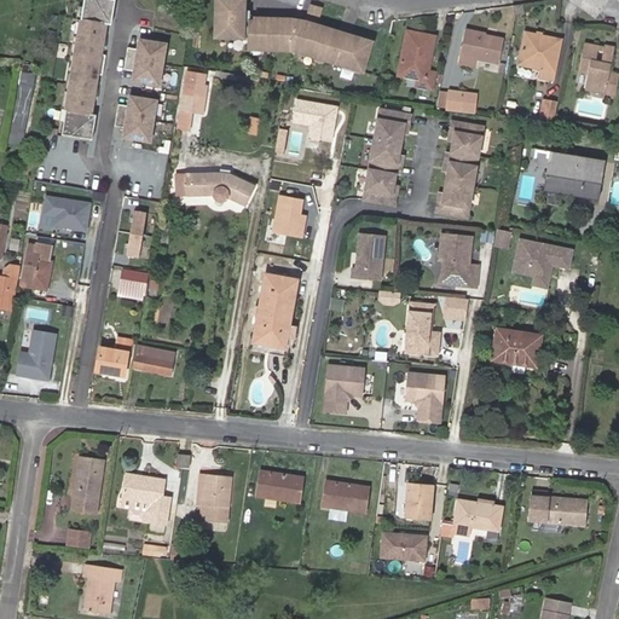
[(63,121),(62,134),(91,139),(96,114),(90,113),(86,113),(92,73),(97,73),(102,74),(105,55),(99,53),(96,52),(100,22),(104,23),(110,24),(114,0),(82,0),(82,6),(86,7),(84,19),(80,19),(65,109),(69,109),(67,122),(63,121)]
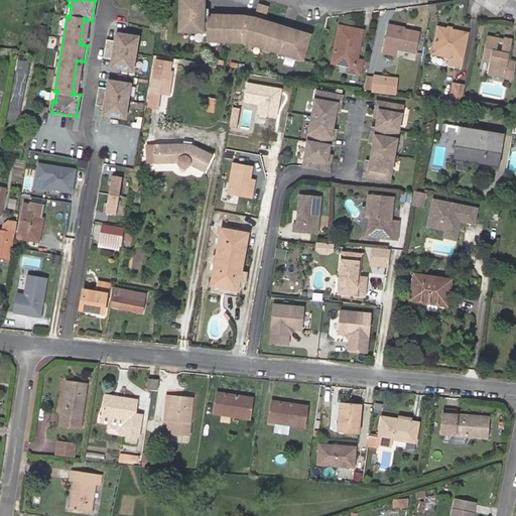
[(279,40),(283,26),(267,22),(255,18),(252,30),(247,32),(242,29),(243,16),(229,15),(220,15),(220,17),(212,17),(212,18),(212,22),(208,21),(203,21),(195,21),(195,17),(196,17),(197,9),(196,9),(196,6),(204,7),(203,0),(179,0),(179,19),(179,20),(179,29),(183,29),(203,30),(203,28),(207,28),(207,37),(220,37),(220,39),(220,40),(228,40),(228,37),(230,37),(238,38),(238,40),(245,41),(250,42),(250,39),(261,43),(271,46),(270,49),(280,52),(286,54),(288,54),(289,51),(295,53),(294,56),(296,57),(302,59),(303,55),(309,35),(292,29),(288,43),(285,42),(285,43),(283,43),(281,42),(282,41),(279,40)]
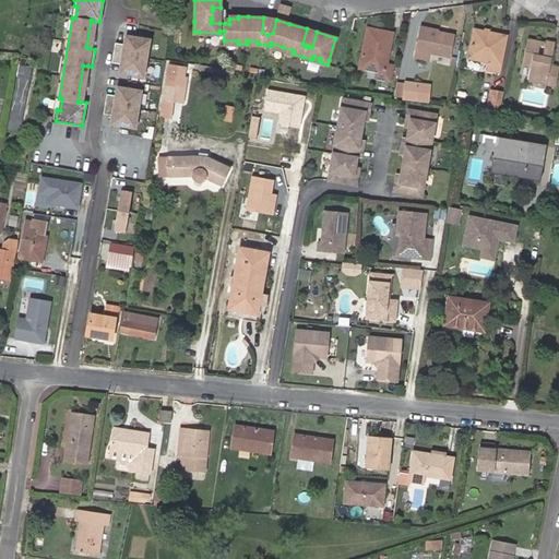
[(474,12),(473,3),(463,4),(465,13),(466,13),(474,12)]
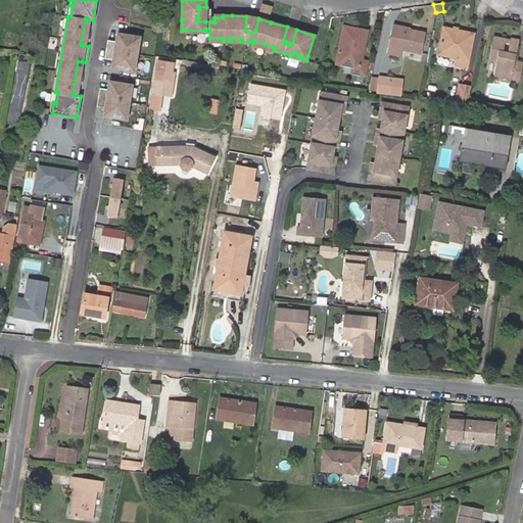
[(65,5),(50,102),(53,102),(56,103),(58,92),(55,92),(67,16),(70,16),(73,6),(69,5),(65,5)]
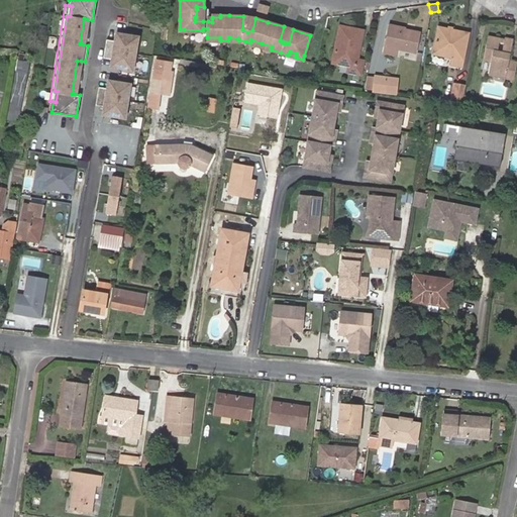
[(212,22),(212,18),(208,17),(208,9),(204,9),(204,7),(196,6),(196,9),(197,9),(196,17),(195,17),(195,21),(203,21),(208,21),(212,22)]
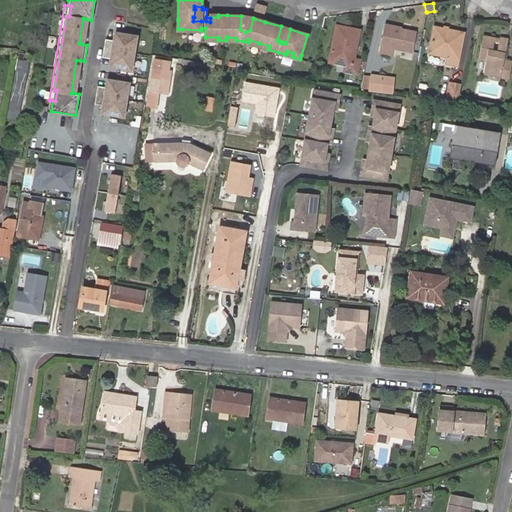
[(250,30),(253,18),(241,16),(240,29),(245,32),(250,30)]
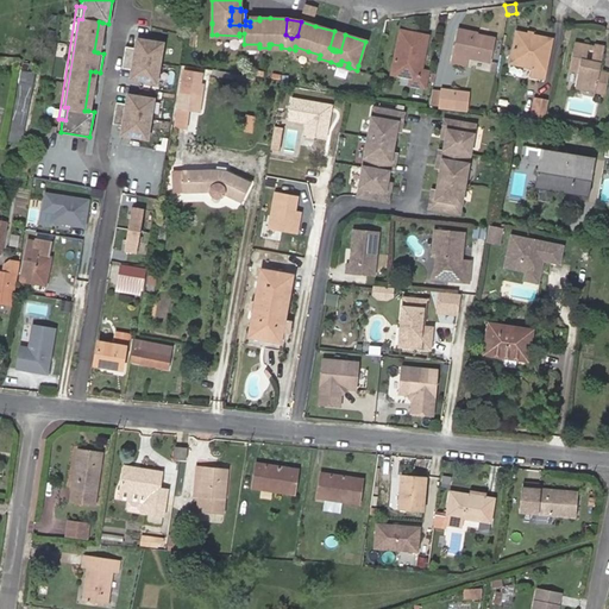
[(99,22),(94,51),(98,52),(99,48),(102,48),(106,31),(101,30),(102,23),(99,22)]
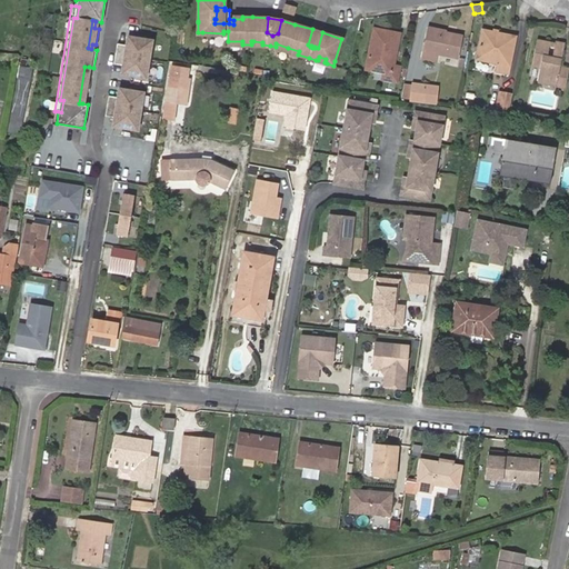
[(376,63),(375,69),(382,71),(391,72),(389,81),(399,83),(402,66),(395,65),(400,33),(375,28),(368,61),(376,63)]
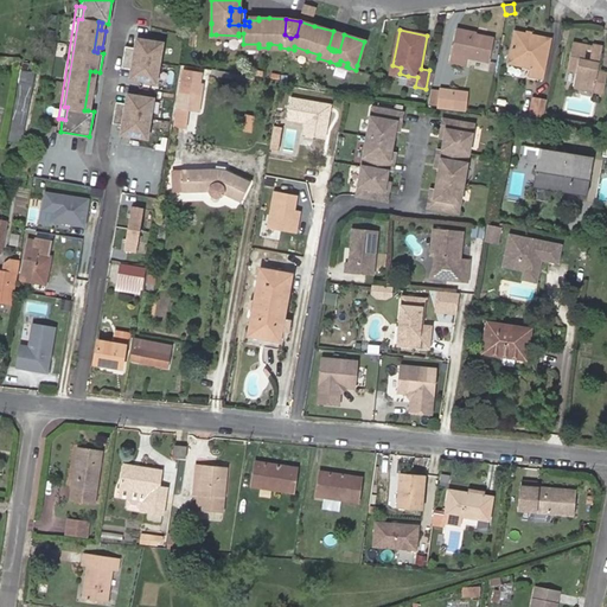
[(339,51),(344,34),(333,31),(328,48),(332,49),(331,50),(333,51),(336,51),(336,50),(339,51)]
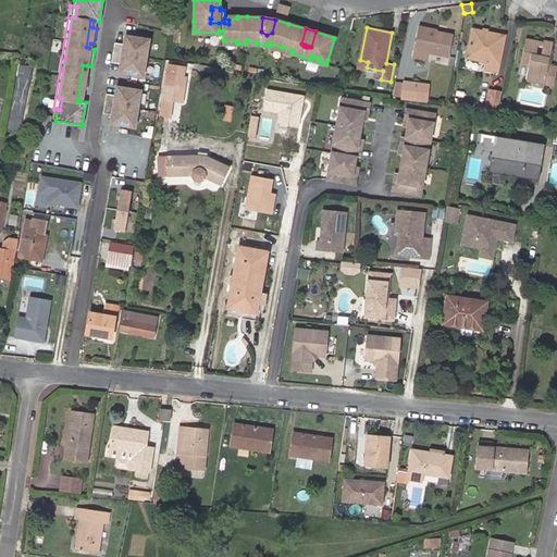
[(487,61),(499,64),(505,36),(473,29),(468,57),(487,61)]
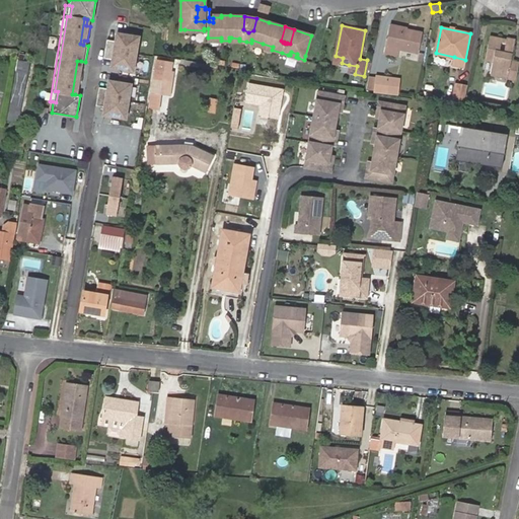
[(406,31),(391,28),(387,45),(400,48),(417,52),(422,32),(408,28),(406,31)]
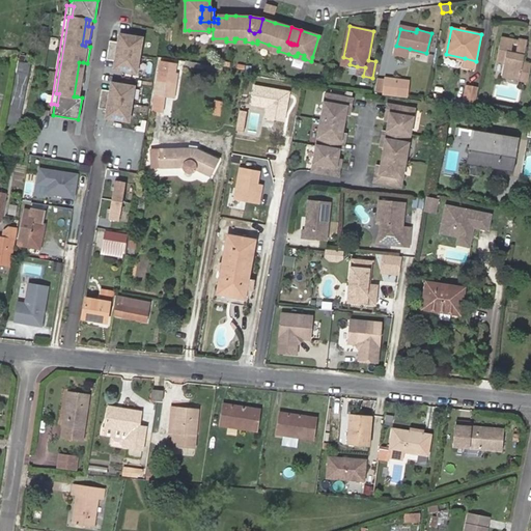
[(141,37),(118,33),(117,42),(108,40),(105,59),(114,60),(113,68),(135,72),(141,37)]
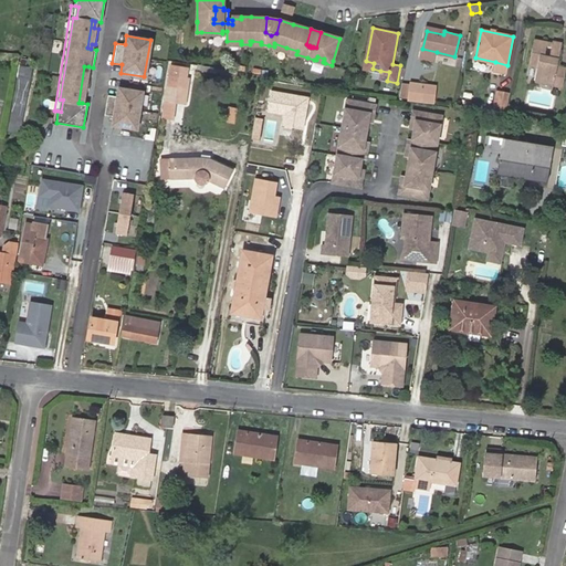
[(530,64),(537,66),(535,81),(562,86),(565,66),(557,64),(562,43),(553,42),(551,54),(545,53),(547,42),(534,39),(530,64)]
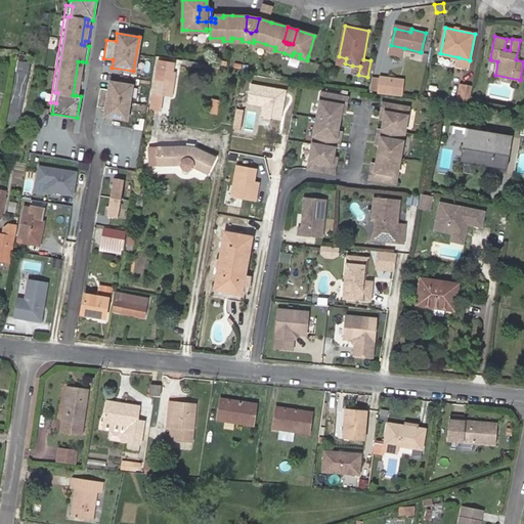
[(391,45),(389,54),(402,57),(404,48),(391,45)]
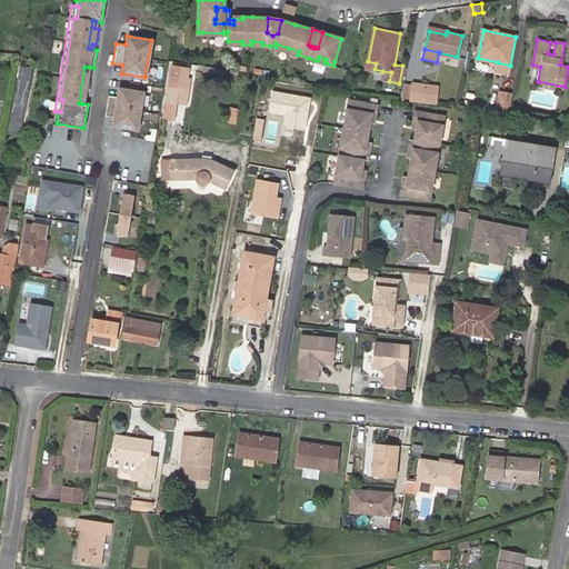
[(35,59),(23,58),(19,91),(9,131),(19,133),(29,90),(35,59)]
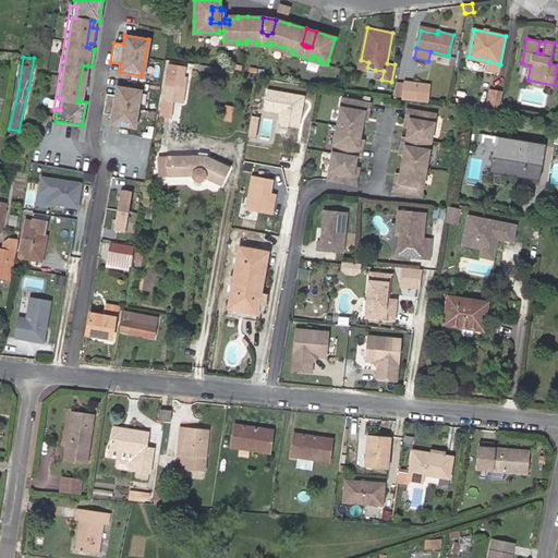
[(500,64),(488,61),(486,71),(498,74),(500,64)]
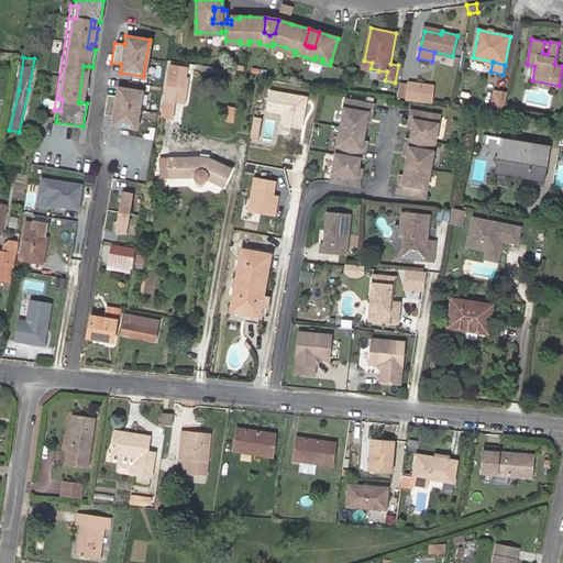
[(78,102),(81,102),(84,90),(87,90),(90,74),(87,74),(88,66),(84,66),(78,102)]
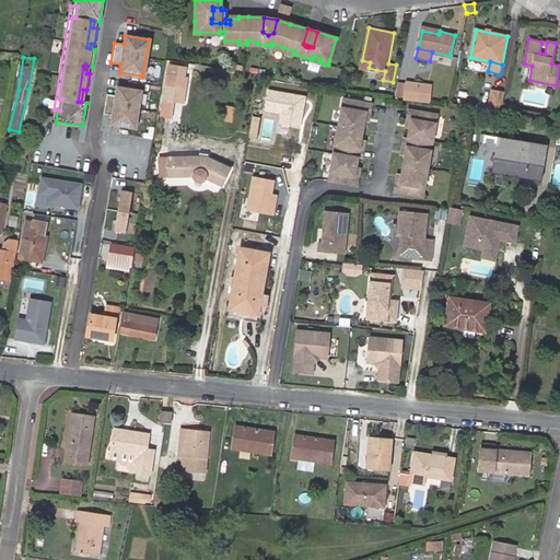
[(166,76),(187,79),(189,68),(167,66),(166,76)]
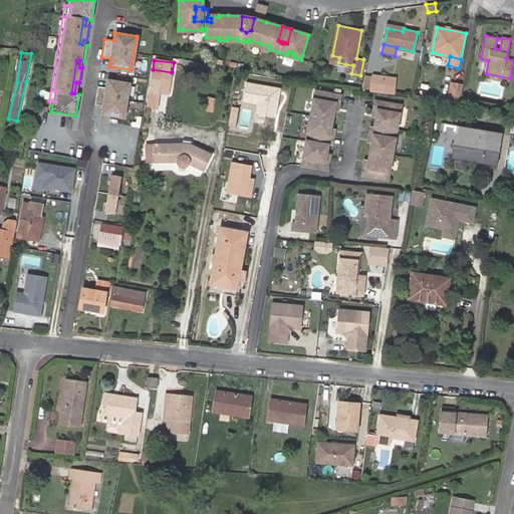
[(345,64),(344,72),(351,73),(353,65),(345,64)]
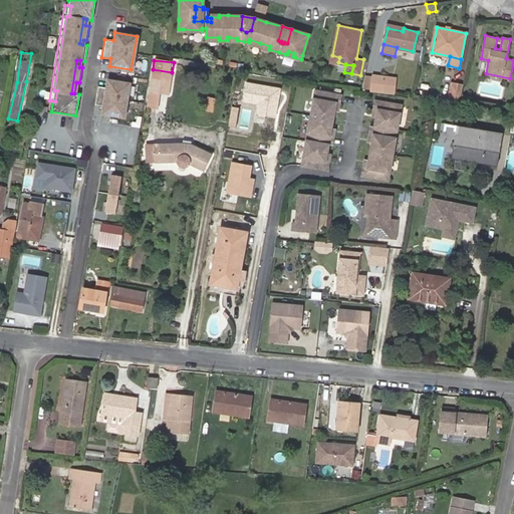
[(153,69),(152,77),(171,80),(172,72),(153,69)]
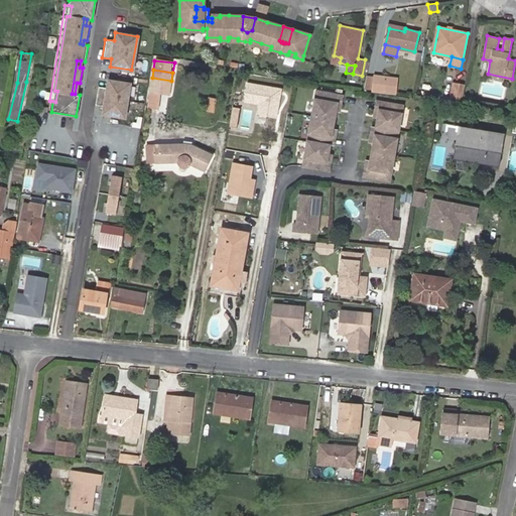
[(395,94),(397,79),(375,76),(374,78),(373,90),(373,91),(395,94)]
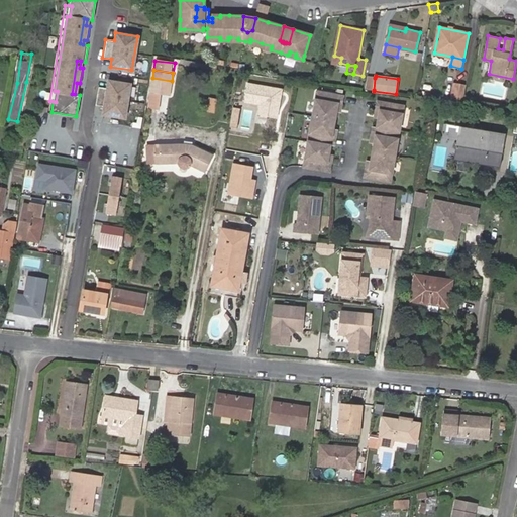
[(374,90),(375,78),(368,77),(367,89),(374,90)]
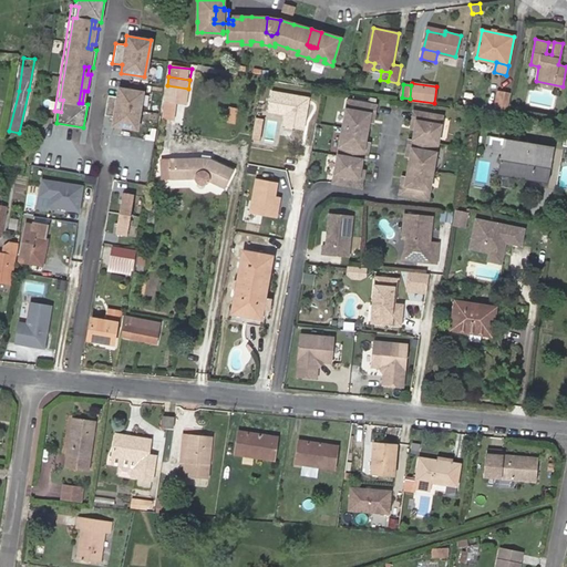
[(188,89),(167,85),(165,101),(186,104),(188,89)]
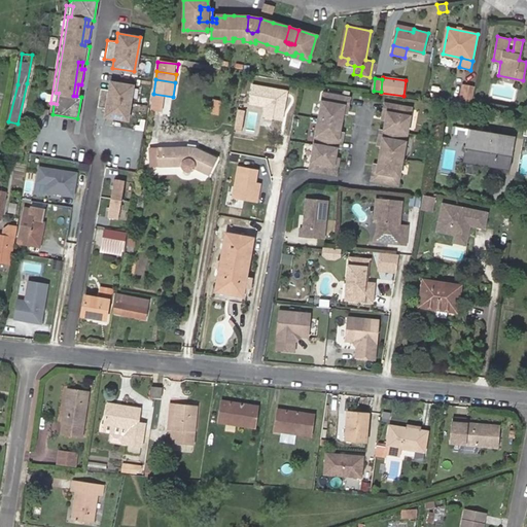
[(132,85),(110,81),(108,90),(100,89),(97,107),(106,108),(104,116),(127,119),(132,85)]
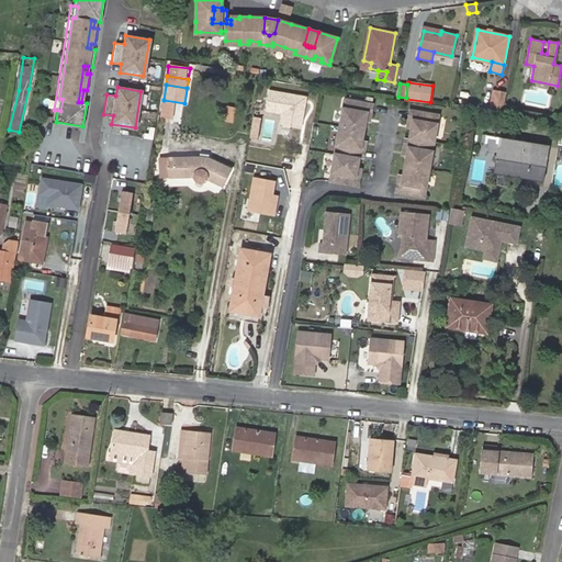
[(489,112),(501,113),(505,92),(493,90),(489,112)]
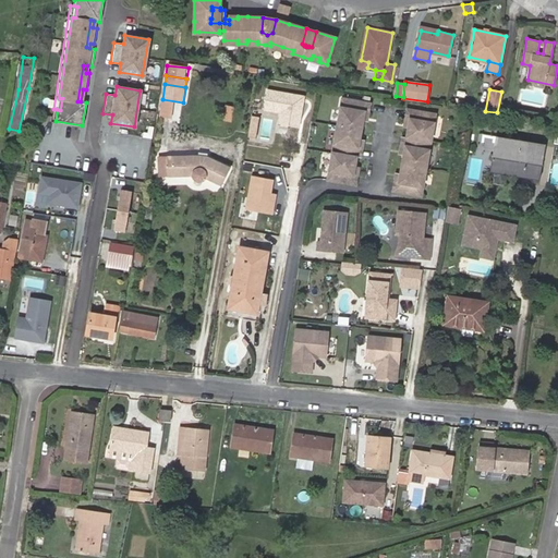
[(281,113),(279,123),(299,128),(305,97),(268,91),(265,110),(281,113)]
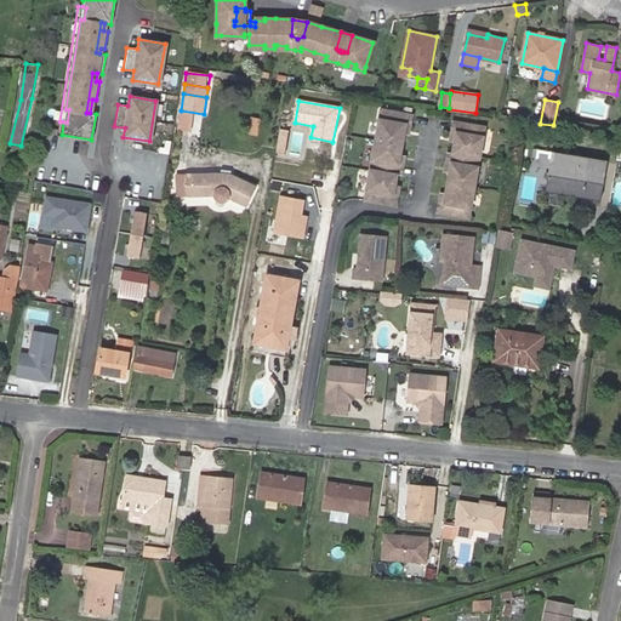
[(409,126),(410,117),(380,110),(375,141),(400,146),(403,135),(404,125),(409,126)]
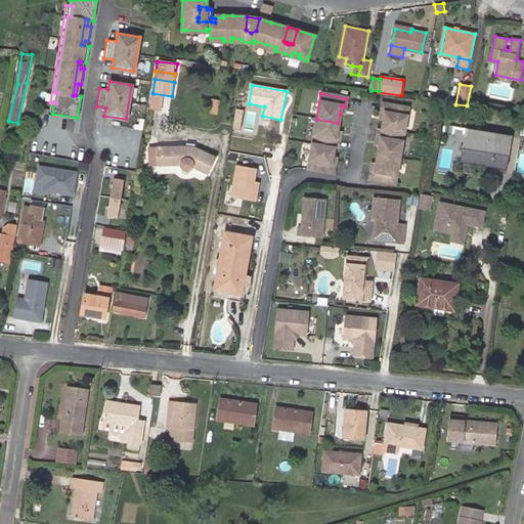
[(151,97),(150,108),(159,111),(160,98),(151,97)]
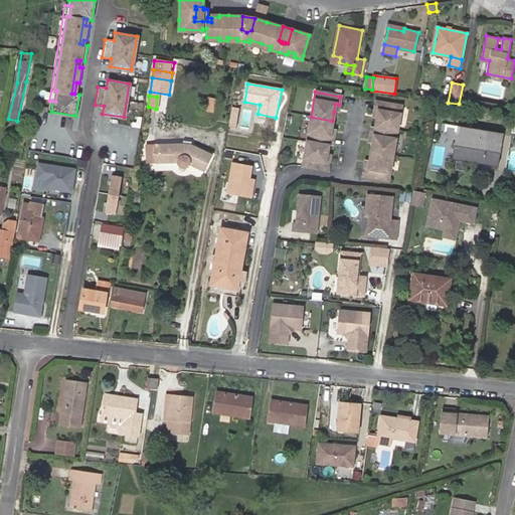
[(377,119),(375,127),(397,131),(401,106),(376,102),(374,110),(378,111),(377,119)]
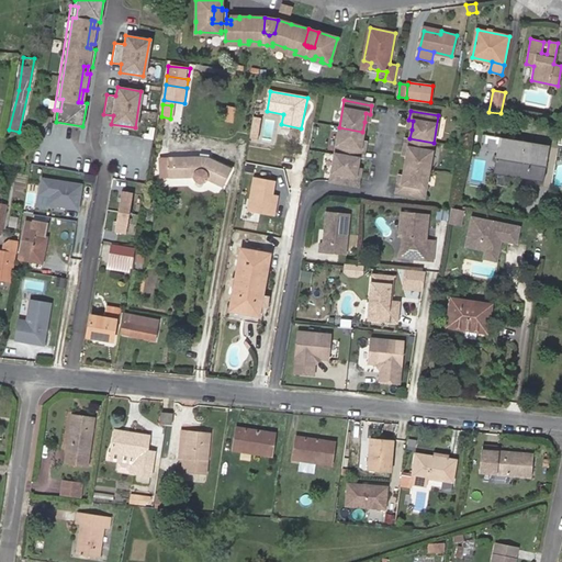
[(362,132),(339,127),(334,155),(358,158),(362,159),(363,150),(359,149),(361,141),(362,132)]
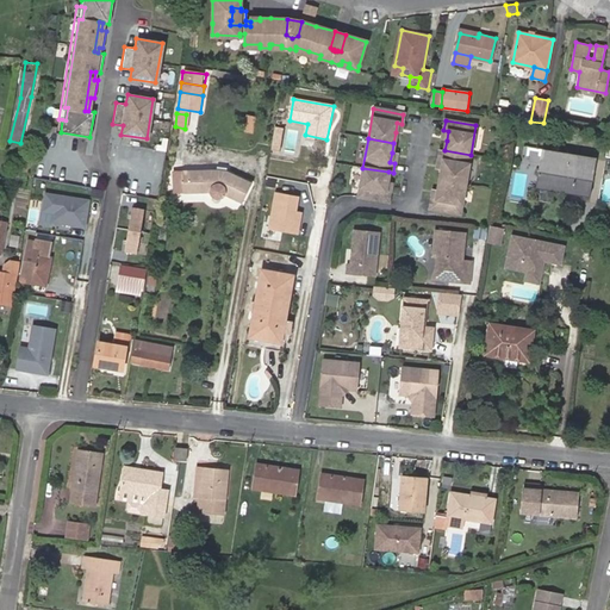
[(543,190),(590,197),(596,157),(542,149),(536,188),(543,190)]
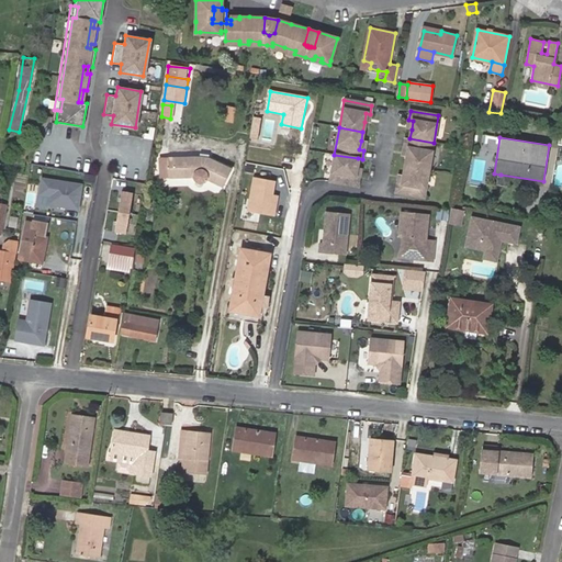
[(409,138),(405,138),(404,147),(408,148),(406,157),(405,166),(428,170),(434,143),(409,138)]
